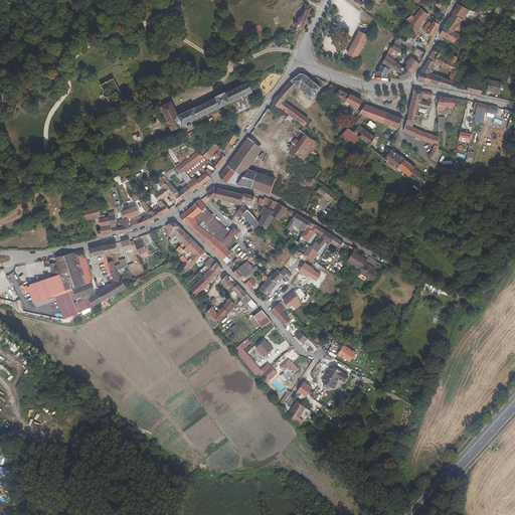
[(347,0),(359,8),(363,3),(359,0),(347,0)]
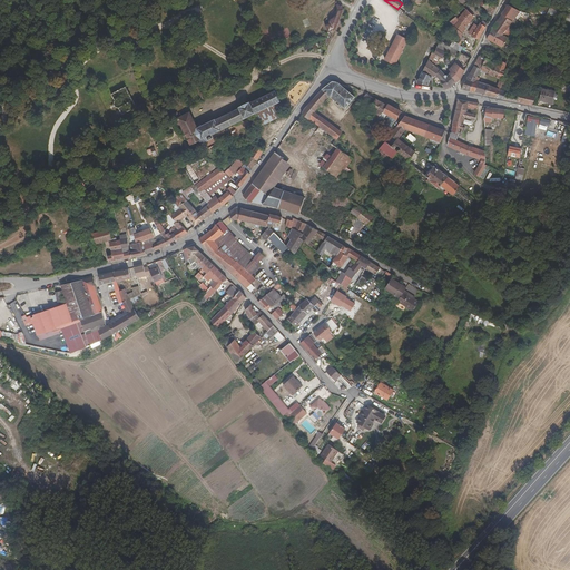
[(473,0),(474,0),(483,7),(485,9),(487,10),(493,2),(490,0),(473,0)]
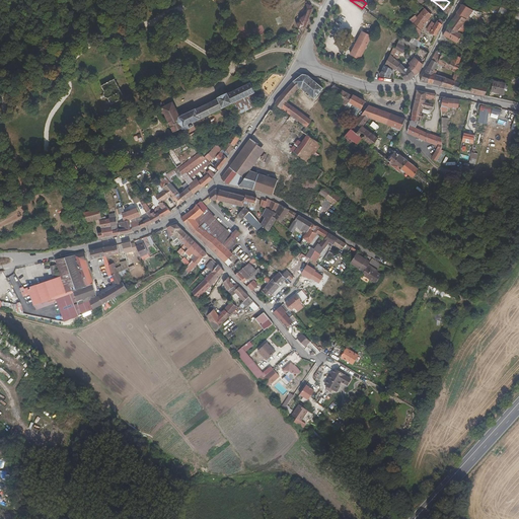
[(309,5),(308,4),(307,2),(306,3),(307,9),(306,12),(305,13),(302,17),(299,18),(300,20),(296,22),(300,29),(307,26),(313,8),(311,5),(309,5)]
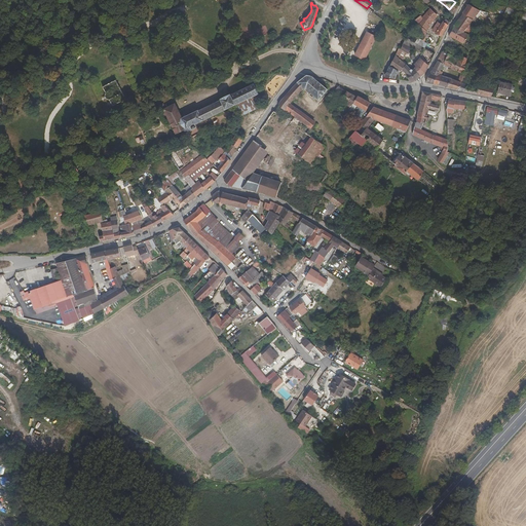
[(454,12),(459,5),(455,2),(449,9),(454,12)]
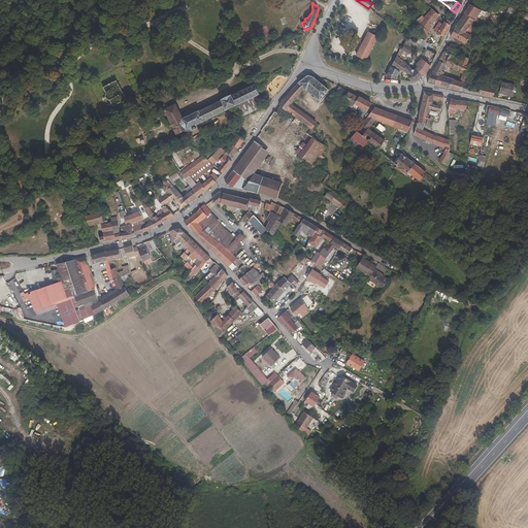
[(476,18),(479,13),(481,10),(470,4),(464,13),(474,20),(476,18)]
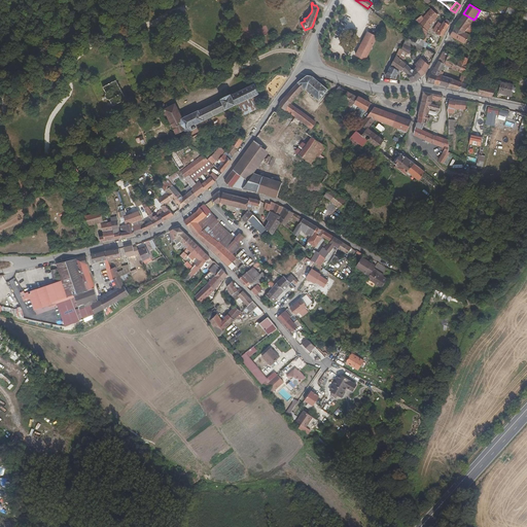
[(431,25),(438,15),(430,8),(423,16),(431,25)]
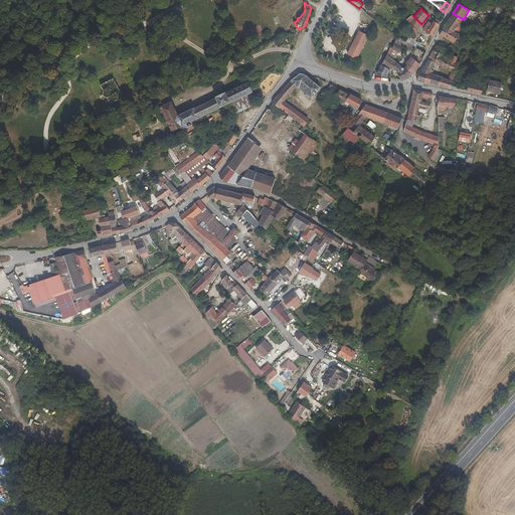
[(463,19),(453,13),(445,26),(454,31),(463,19)]
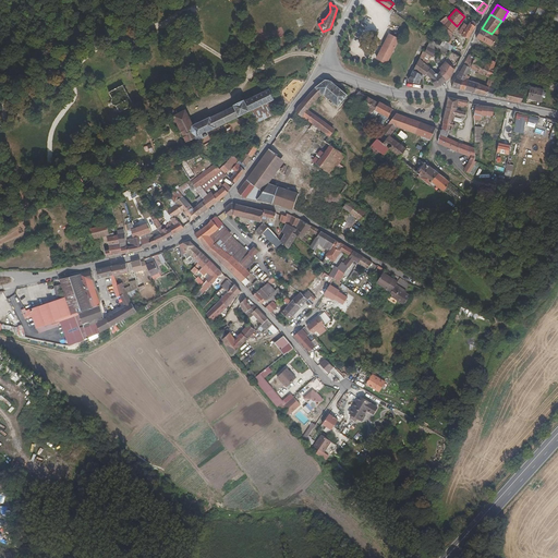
[(457,26),(448,17),(446,16),(440,21),(444,24),(439,31),(449,36),(451,37),(453,33),(453,32),(457,26)]
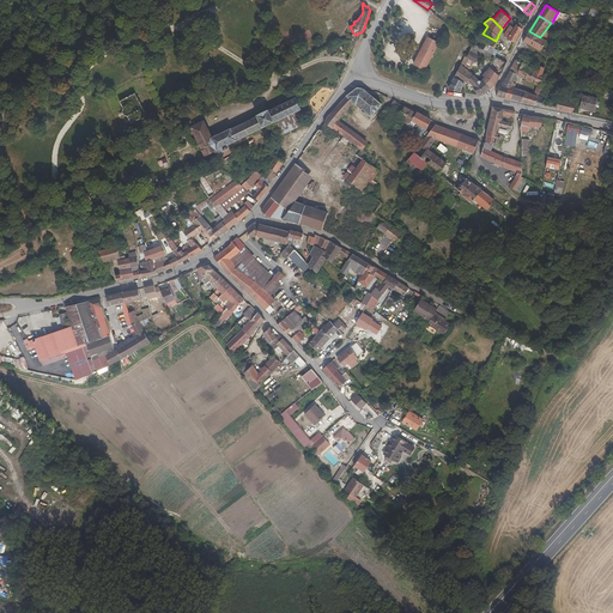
[(545,40),(548,36),(557,22),(553,20),(551,23),(540,37),(529,31),(523,41),(540,50),(542,48),(546,40),(545,40)]
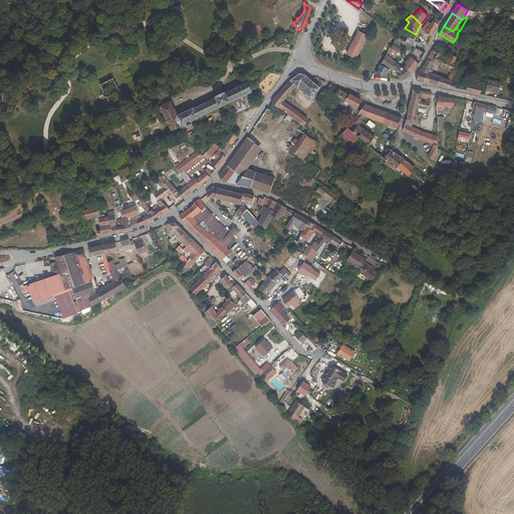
[(422,29),(427,32),(432,36),(440,21),(436,18),(434,20),(433,20),(431,23),(427,21),(422,29)]
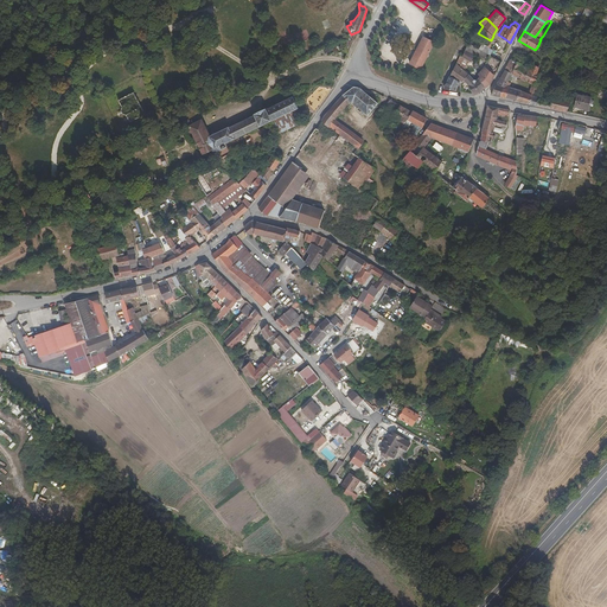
[(283,32),(287,46),(294,45),(289,30),(283,32)]
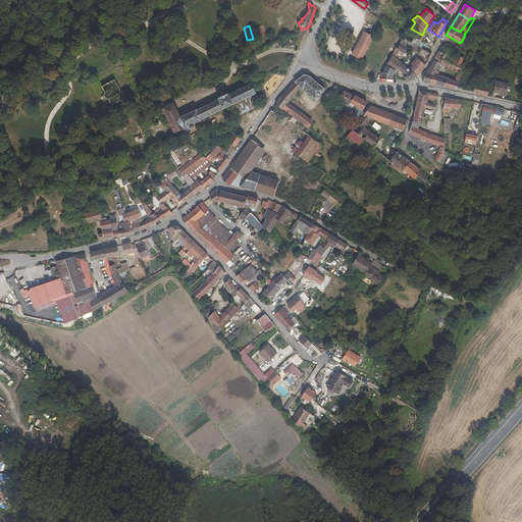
[(264,25),(255,29),(258,37),(267,34),(264,25)]
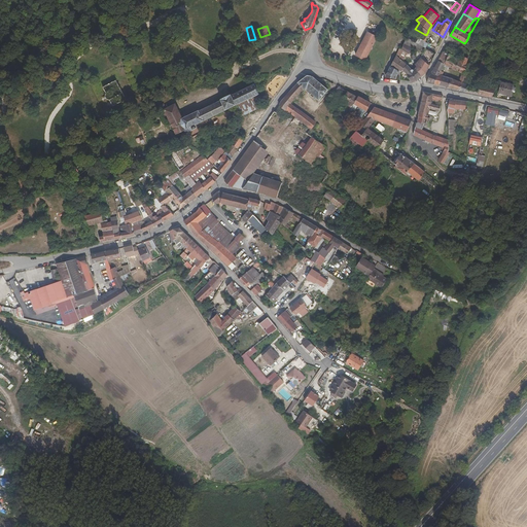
[(296,37),(299,38),(296,43),(302,46),(308,35),(305,30),(293,35),(296,37)]
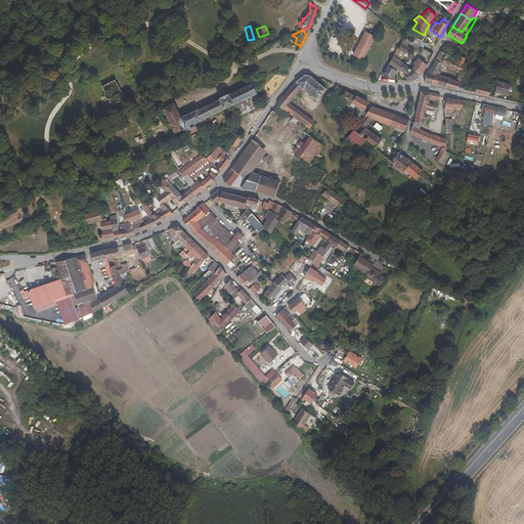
[(363,59),(377,33),(370,30),(369,34),(365,32),(353,54),(363,59)]
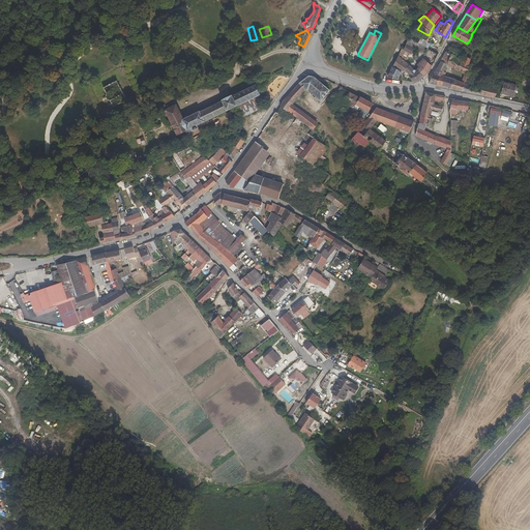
[(421,38),(418,42),(408,37),(406,45),(416,49),(422,52),(425,47),(425,41),(427,40),(421,38)]
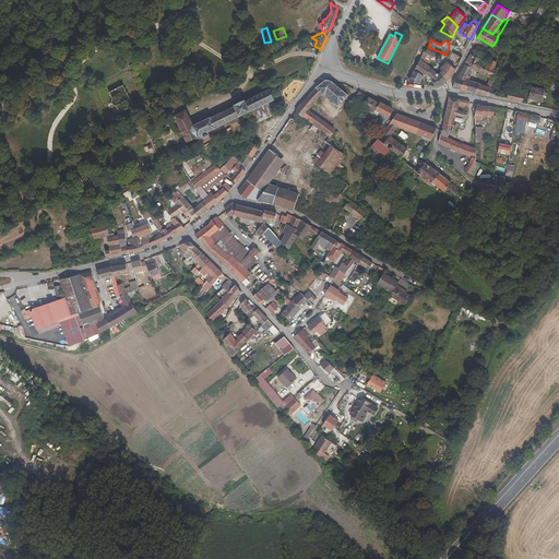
[(454,47),(454,45),(449,44),(449,49),(451,51),(462,57),(462,50),(454,47)]
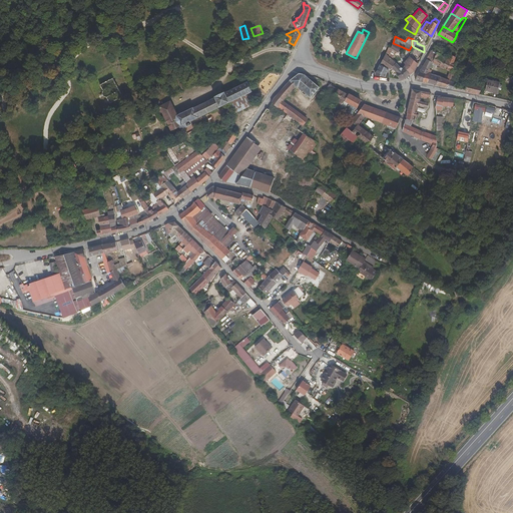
[(402,50),(403,47),(393,43),(391,48),(398,53),(400,50),(402,50)]
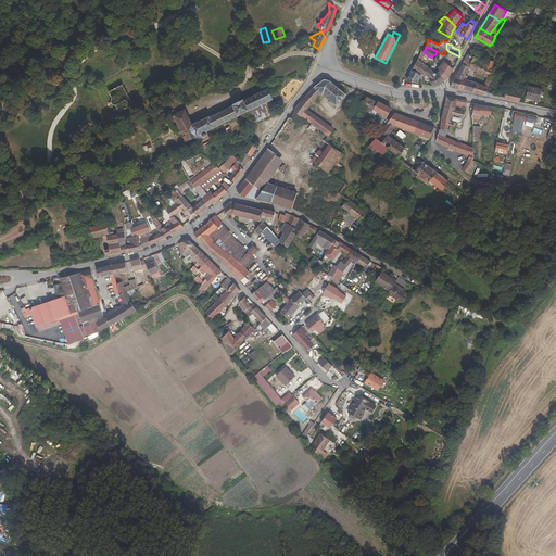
[(430,60),(431,58),(424,52),(421,51),(418,58),(429,67),(429,66),(426,63),(428,60),(430,60)]
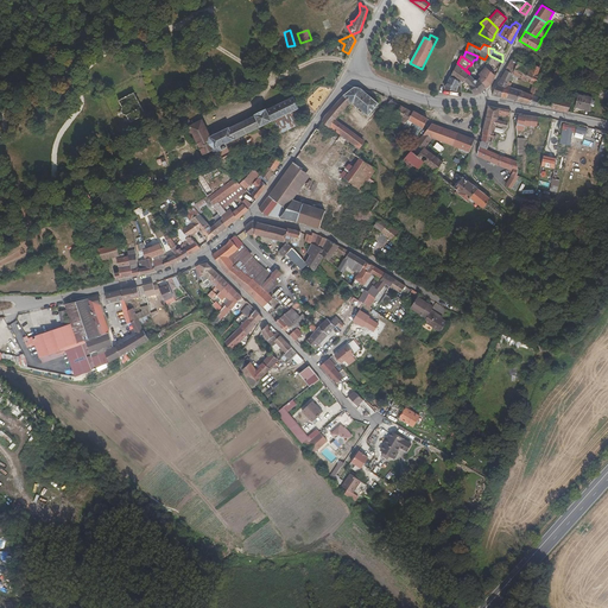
[(538,74),(542,61),(536,57),(534,58),(531,70),(538,74)]
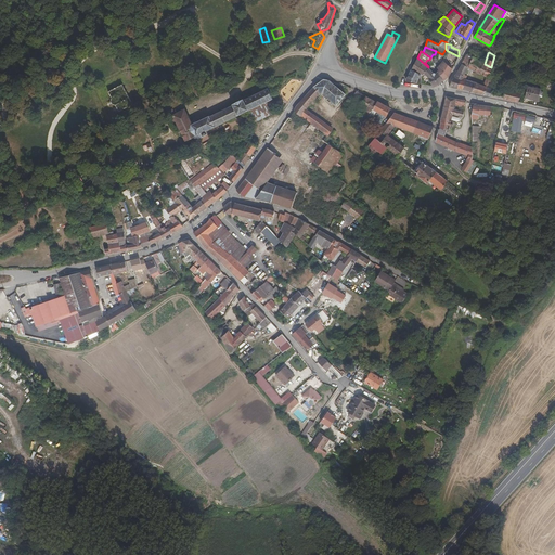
[(487,76),(489,77),(493,68),(491,67),(485,64),(477,61),(477,59),(467,54),(462,64),(468,67),(487,76)]
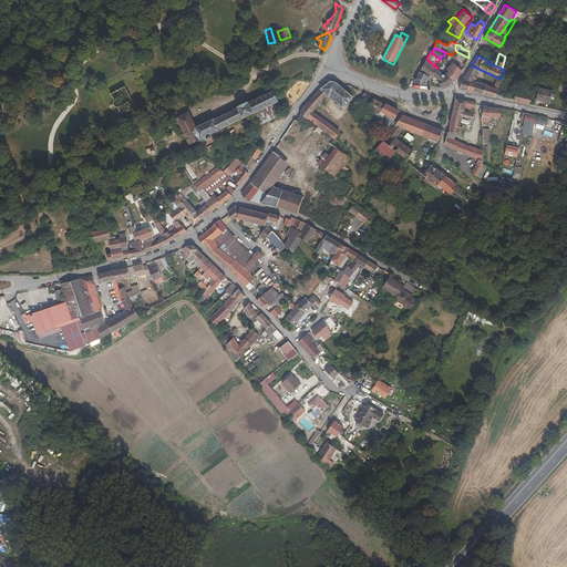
[(444,74),(437,69),(426,59),(420,71),(432,78),(433,75),(437,79),(442,88),(443,88),(447,85),(453,82),(447,73),(444,74)]
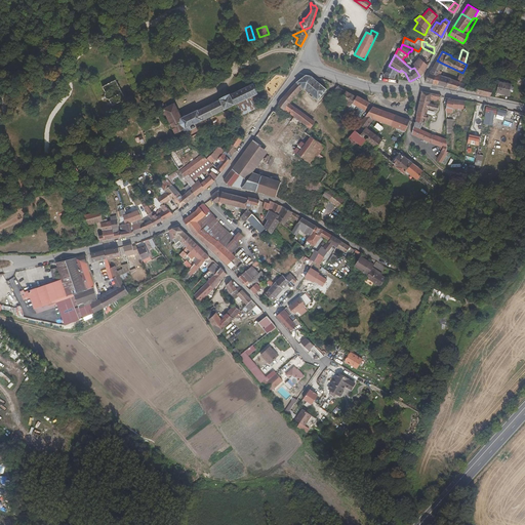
[(419,76),(425,73),(428,65),(419,57),(414,64),(415,66),(414,68),(419,76)]
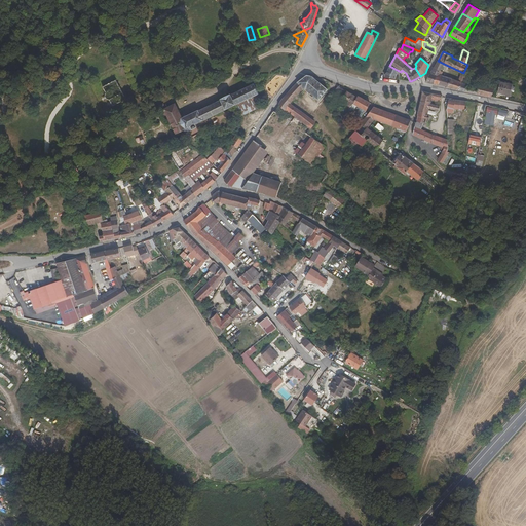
[(476,79),(475,83),(479,84),(480,80),(487,66),(488,63),(482,59),(477,69),(467,65),(463,73),(461,78),(464,80),(466,75),(476,79)]
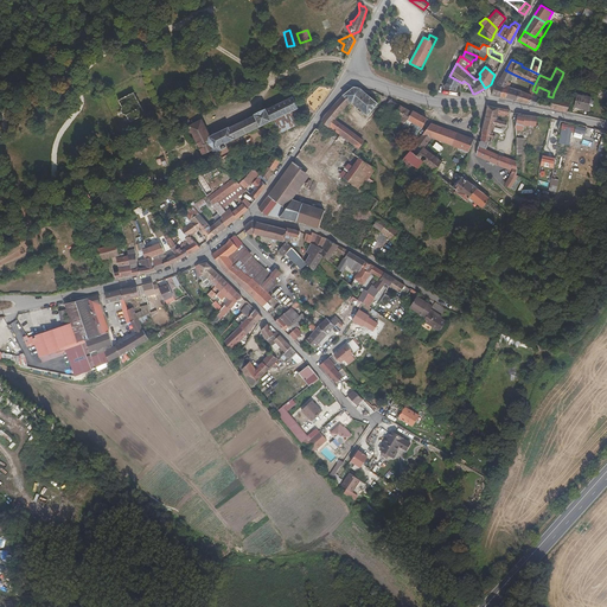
[(499,78),(506,81),(509,82),(512,74),(505,70),(499,78)]
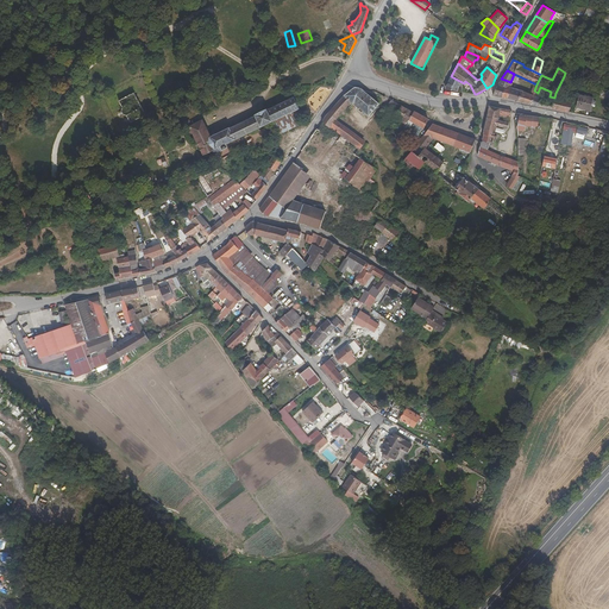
[(462,86),(464,83),(451,76),(446,89),(463,92),(462,86)]
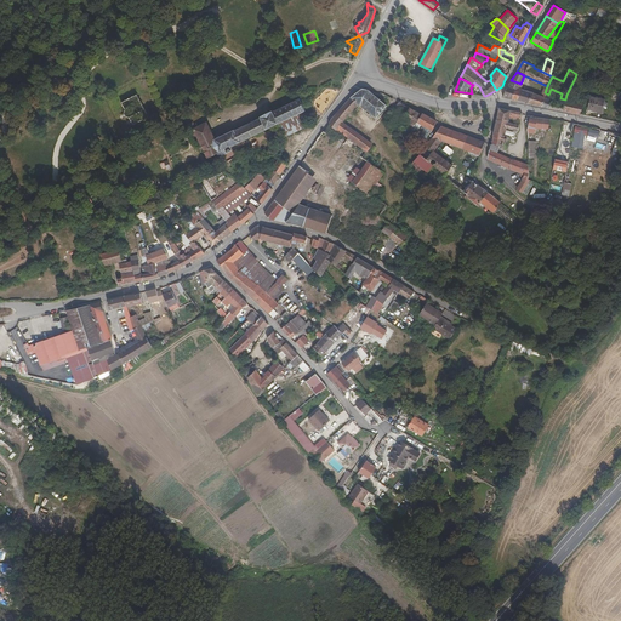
[(508,85),(503,97),(512,100),(514,89),(518,83),(511,80),(508,85)]
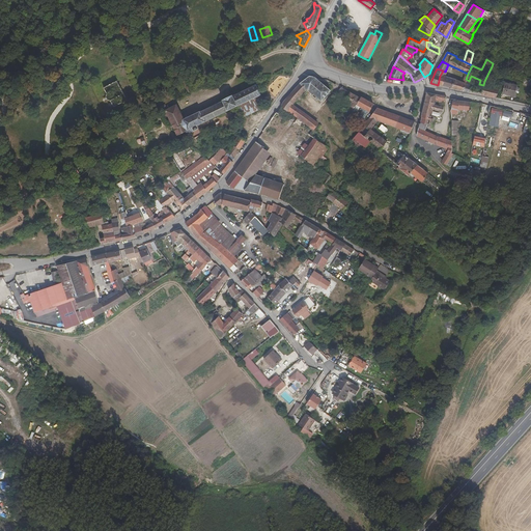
[(440,76),(438,85),(443,85),(446,76),(447,73),(445,72),(443,71),(440,76)]
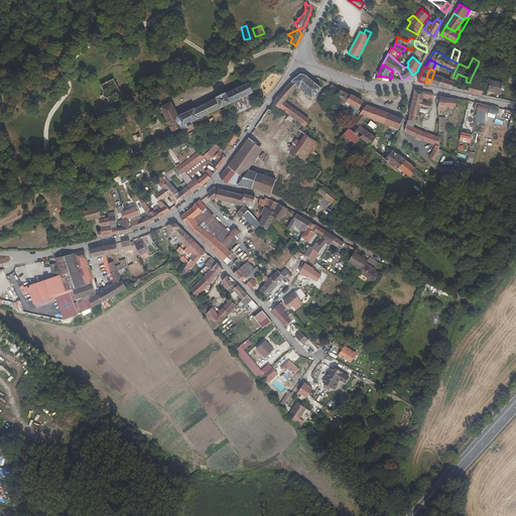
[(178,74),(162,83),(163,86),(176,79),(180,77),(178,74)]
